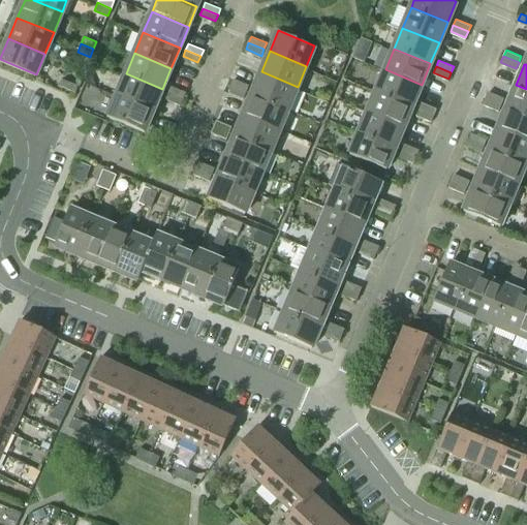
[(413,104),(422,85),(385,69),(376,90),(413,104)]
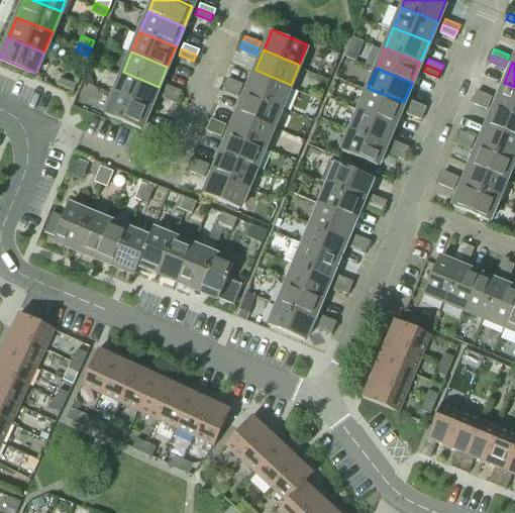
[(282,105),(291,85),(255,70),(246,90),(282,105)]
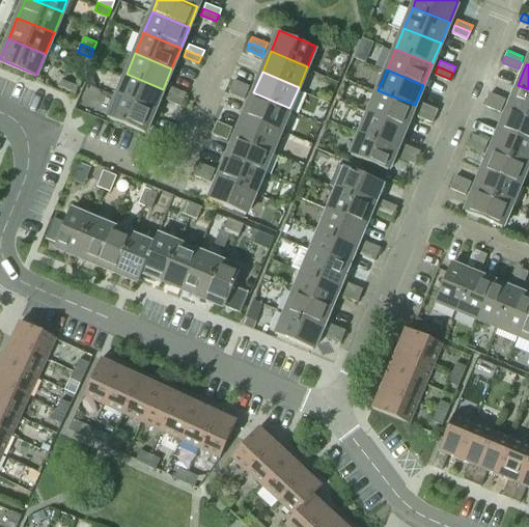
[(155,110),(163,89),(127,74),(117,94),(155,110)]
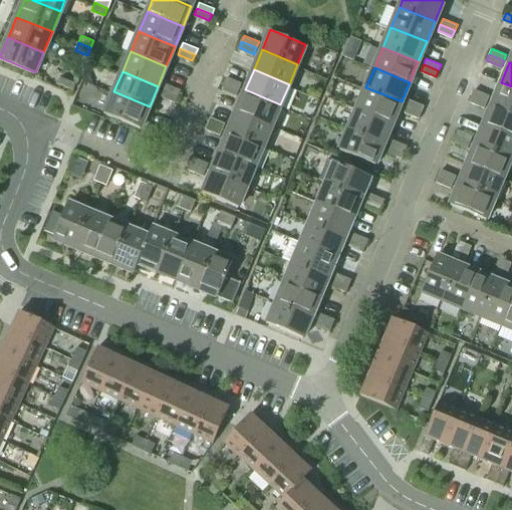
[(76,81),(61,75),(58,82),(73,88),(76,81)]
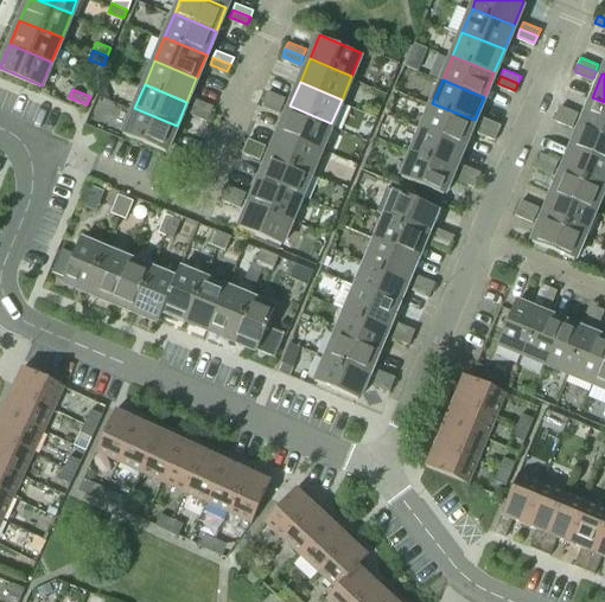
[(286,96),(268,89),(266,96),(284,103),(286,96)]
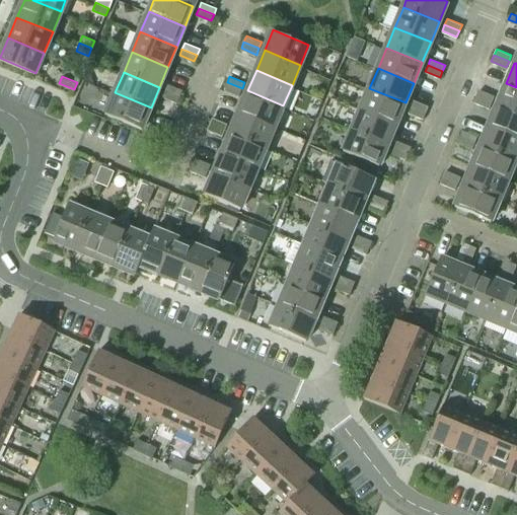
[(242,88),(227,82),(224,88),(239,94),(242,88)]
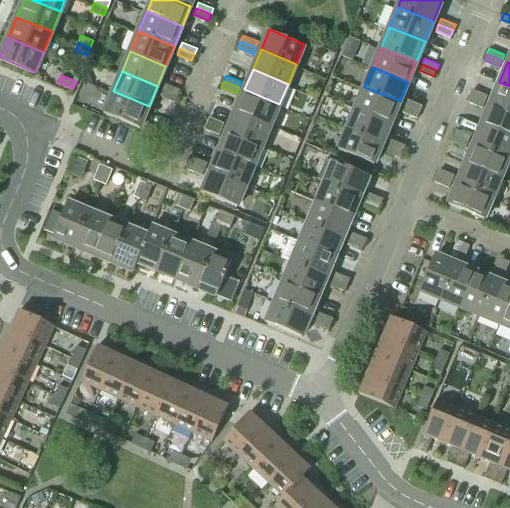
[(180,88),(165,82),(163,88),(177,94),(180,88)]
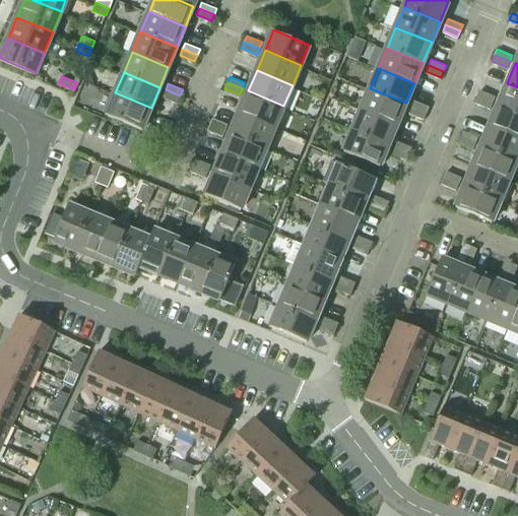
[(517,87),(507,83),(499,104),(517,111),(517,87)]
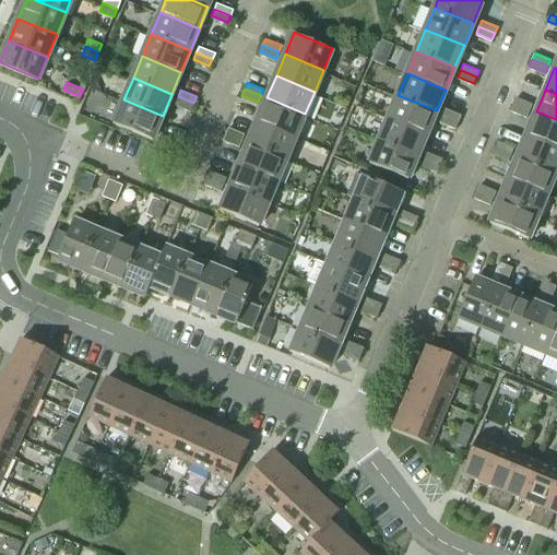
[(427,132),(436,114),(437,110),(398,95),(389,117),(427,132)]
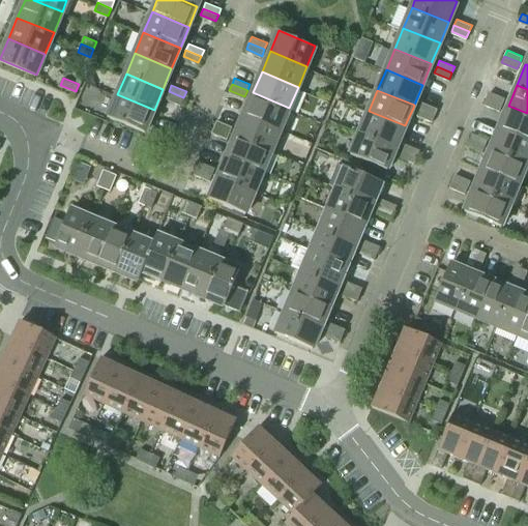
[(502,104),(505,97),(490,90),(487,97),(502,104)]
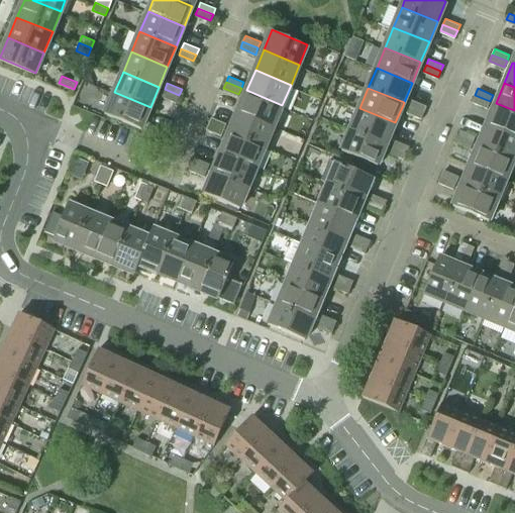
[(177,101),(179,95),(165,89),(162,95),(177,101)]
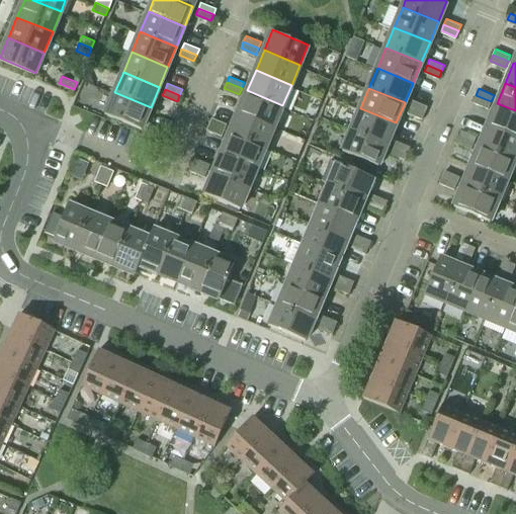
[(274,125),(282,105),(247,90),(239,110),(274,125)]
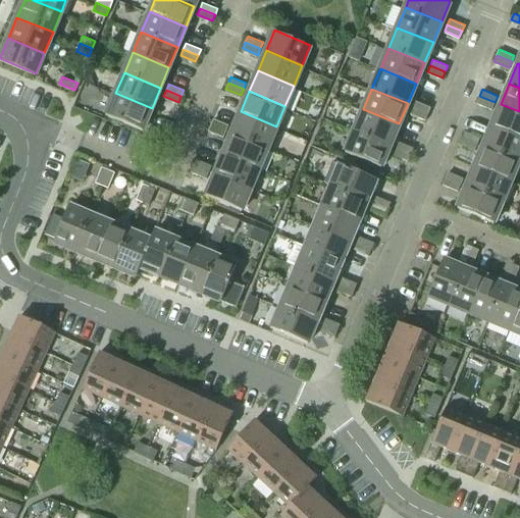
[(143,128),(152,108),(115,93),(107,113),(143,128)]
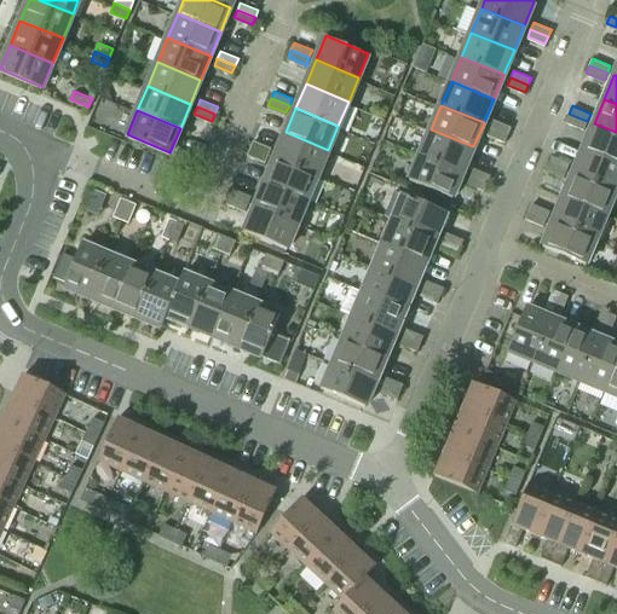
[(584,128),(587,121),(569,114),(566,121),(584,128)]
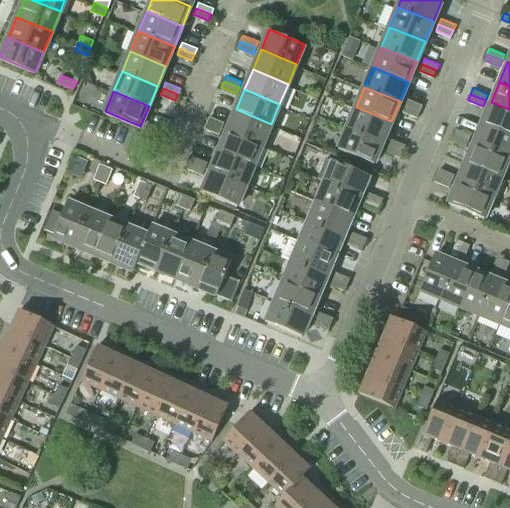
[(420,110),(422,104),(408,98),(405,104),(420,110)]
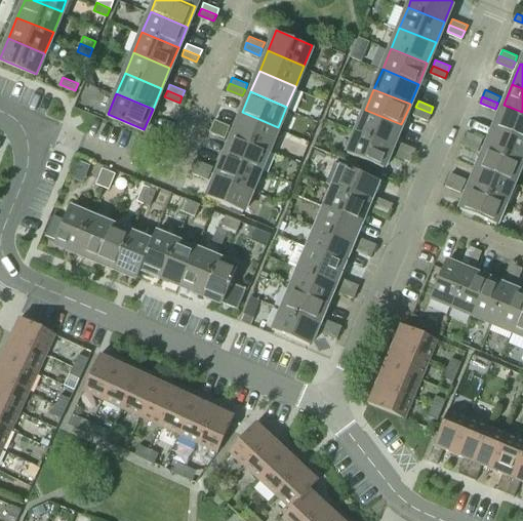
[(522,112),(504,105),(494,125),(522,136),(522,112)]
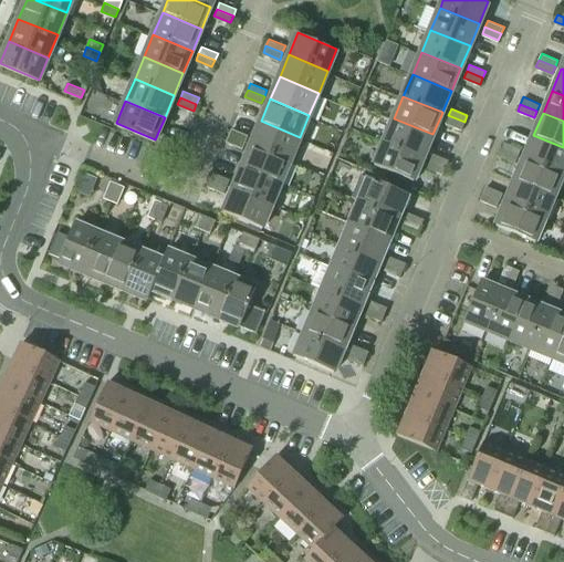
[(461,128),(465,122),(448,115),(446,122),(461,128)]
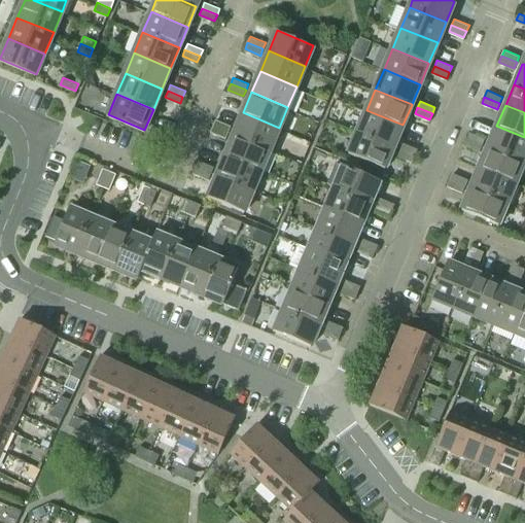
[(394,145),(403,125),(366,110),(358,131),(394,145)]
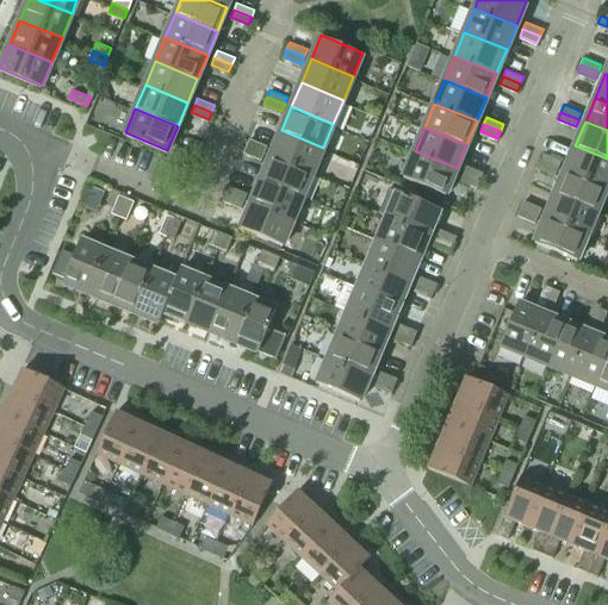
[(314,172),(323,148),(281,130),(272,154),(314,172)]
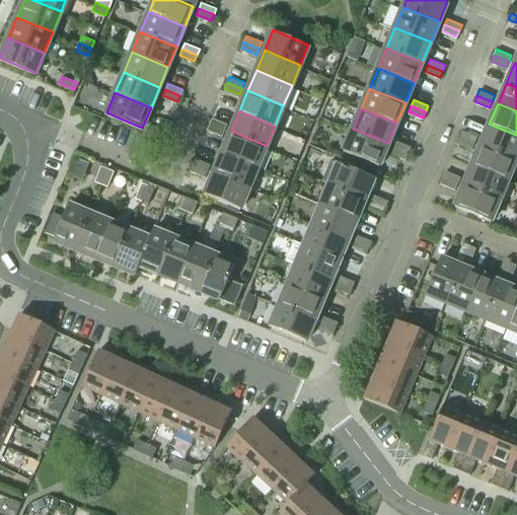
[(227,123),(213,117),(210,123),(225,129),(227,123)]
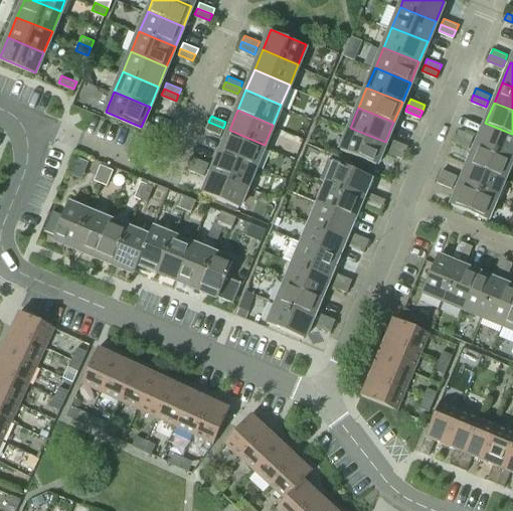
[(223,128),(208,122),(206,128),(220,134),(223,128)]
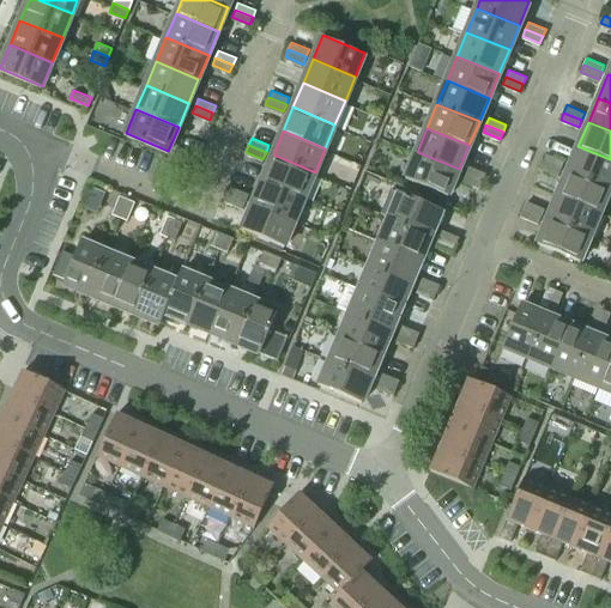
[(193,160),(195,153),(177,146),(175,153),(193,160)]
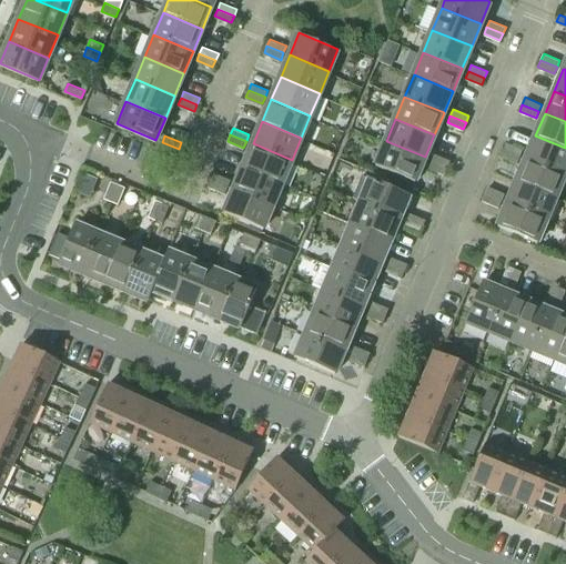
[(565,174),(565,148),(535,136),(526,158),(565,174)]
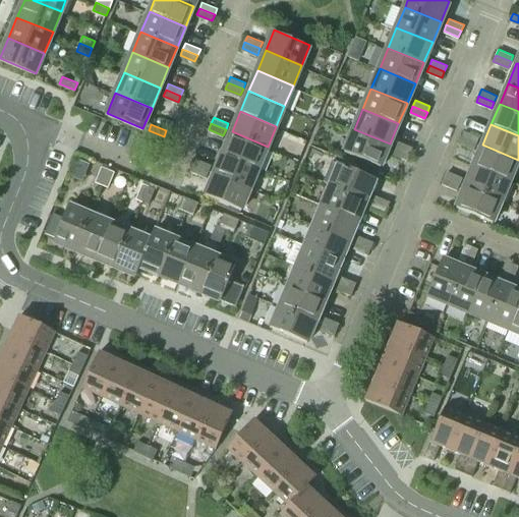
[(381,165),(389,147),(390,144),(354,129),(345,150),(381,165)]
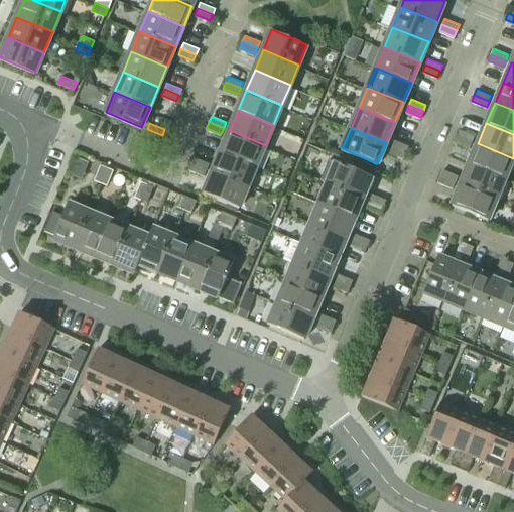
[(475,134),(460,128),(458,134),(473,141),(475,134)]
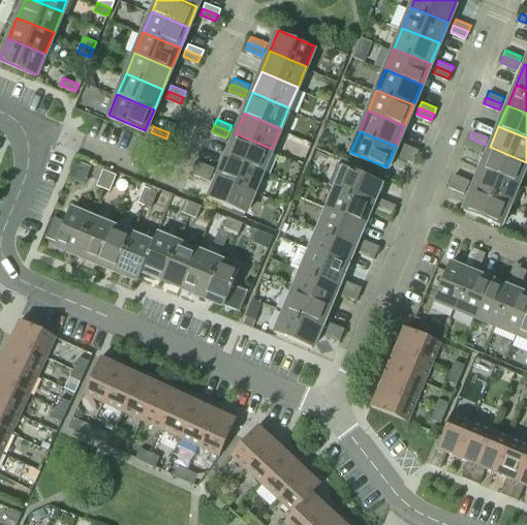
[(262,170),(272,149),(236,133),(226,154),(262,170)]
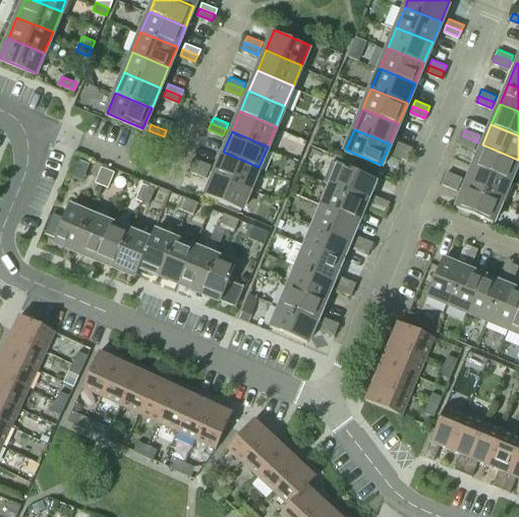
[(474,149),(477,142),(462,135),(459,142),(474,149)]
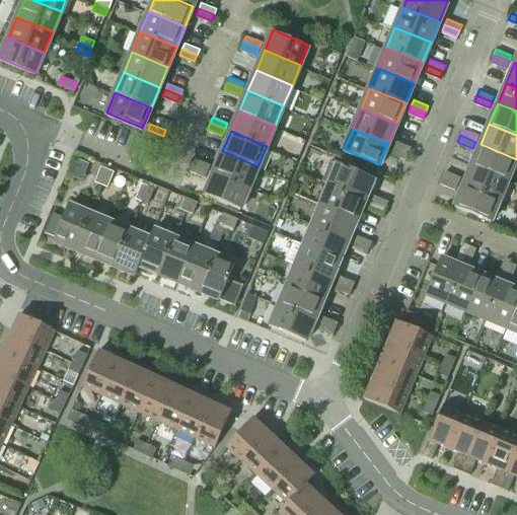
[(412,146),(396,140),(393,146),(409,152),(412,146)]
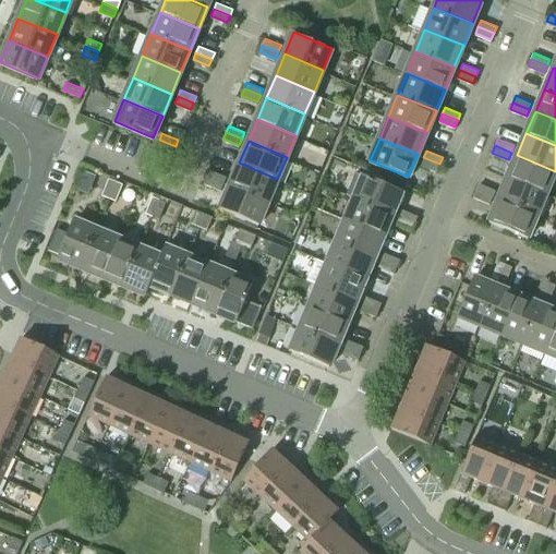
[(546,192),(555,171),(517,155),(508,177),(546,192)]
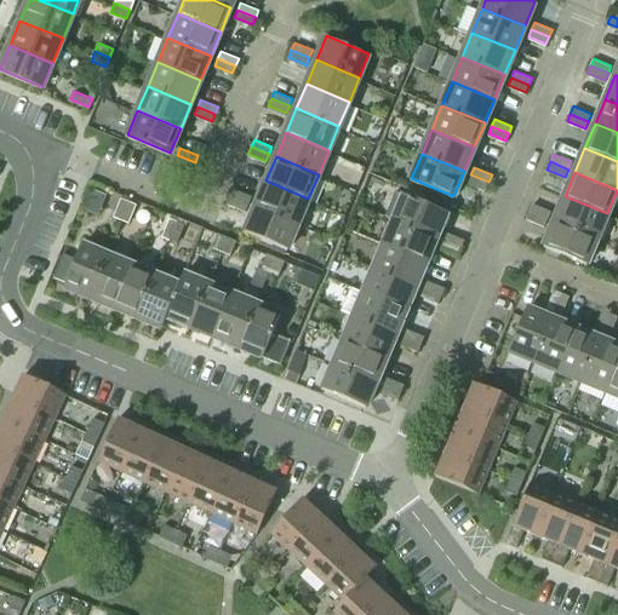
[(486,189),(488,182),(470,174),(468,182),(486,189)]
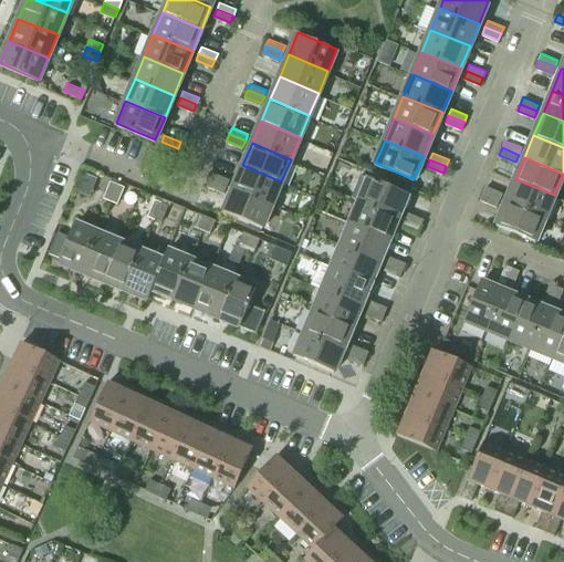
[(272,204),(281,181),(242,165),(233,187),(272,204)]
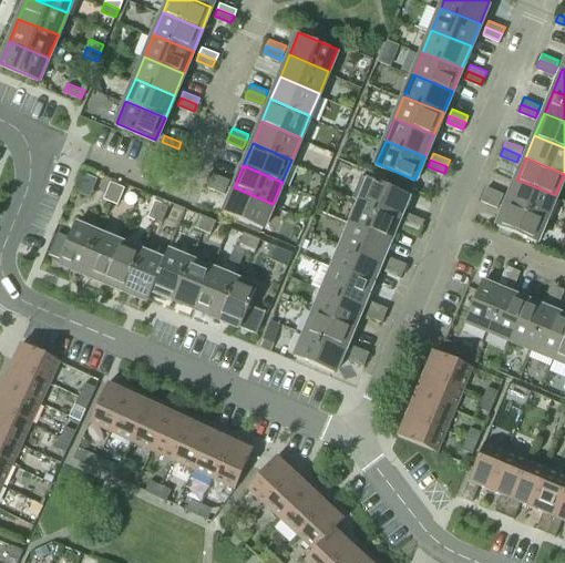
[(230,178),(214,172),(212,178),(227,185),(230,178)]
